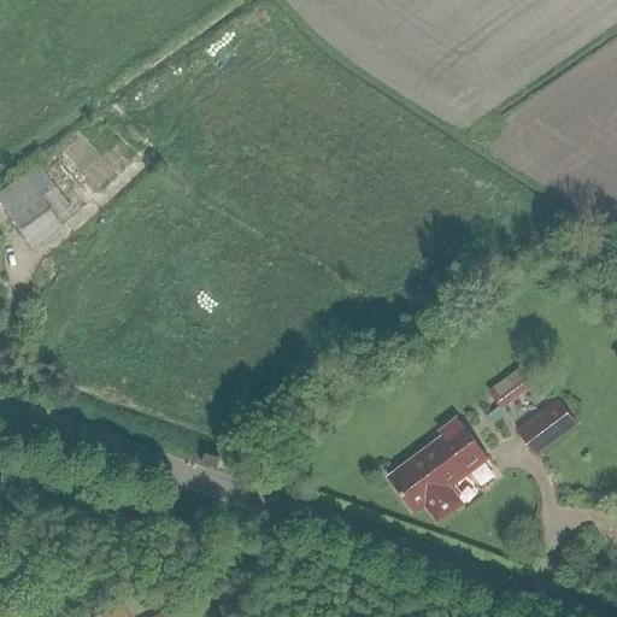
[(62,228),(60,225),(72,216),(37,165),(0,191),(0,206),(30,250),(62,228)]
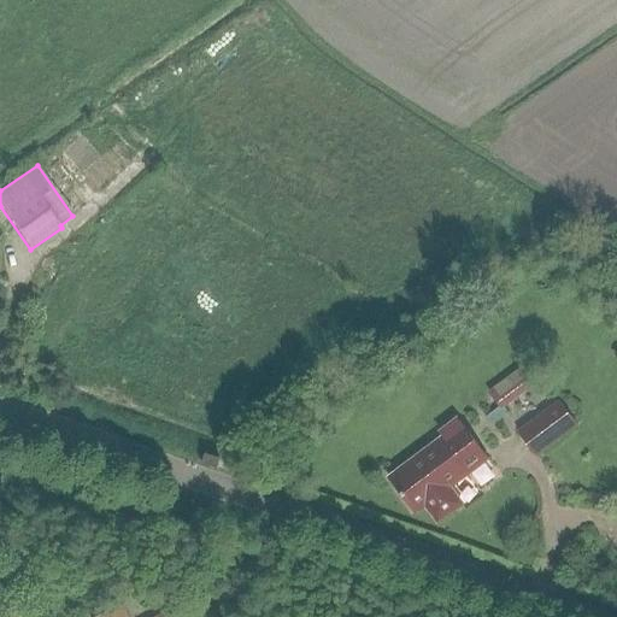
[(524,368),(489,393),(501,410),(536,385),(524,368)]
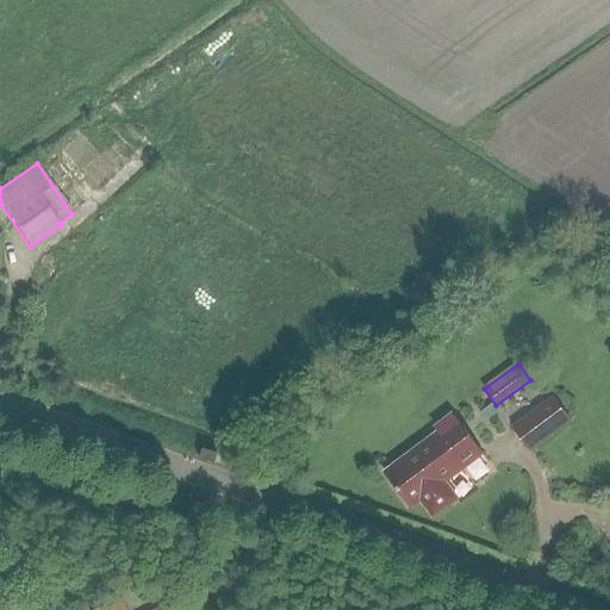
[(571,422),(553,398),(512,428),(530,452),(571,422)]
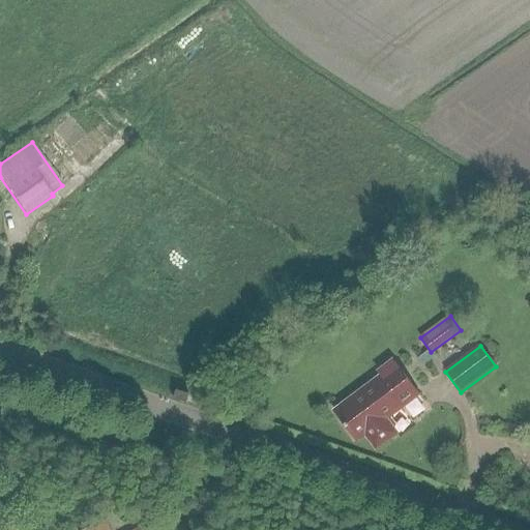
[(333,411),(357,442),(365,435),(376,449),(396,434),(386,420),(405,406),(403,403),(409,399),(411,401),(419,394),(393,360),(378,372),(381,376),(333,411)]
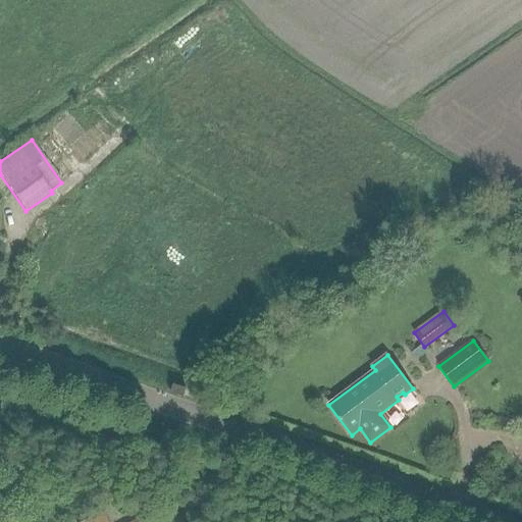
[(170,394),(185,399),(188,389),(173,384),(170,394)]
